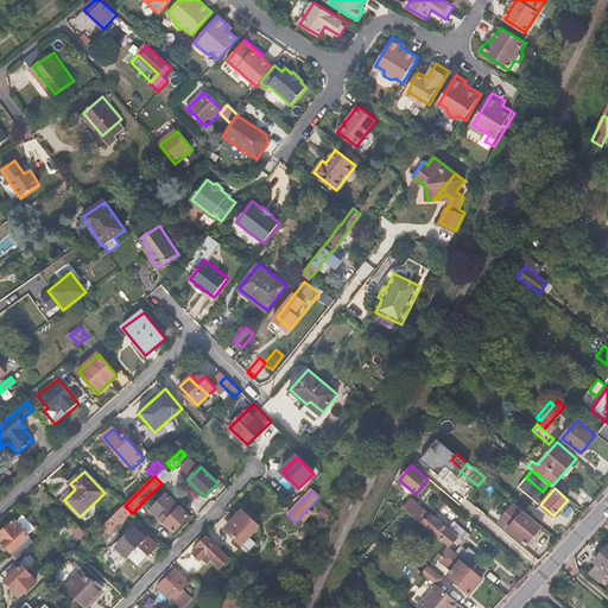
[(150,508),(164,524),(179,507),(166,494),(150,508)]
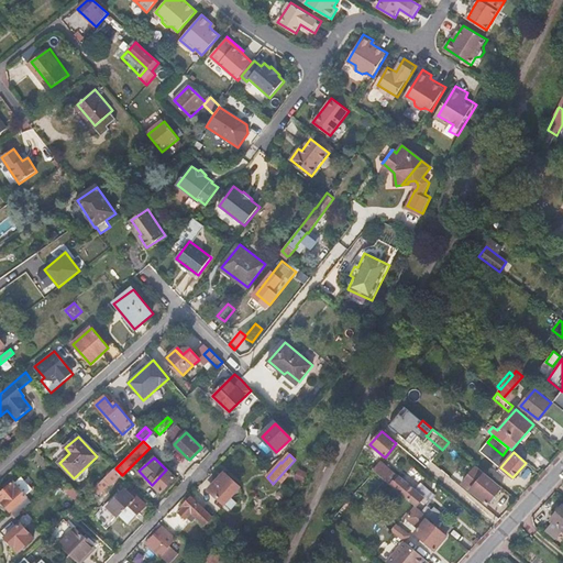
[(416,506),(422,497),(382,462),(374,471),(375,472),(416,506)]
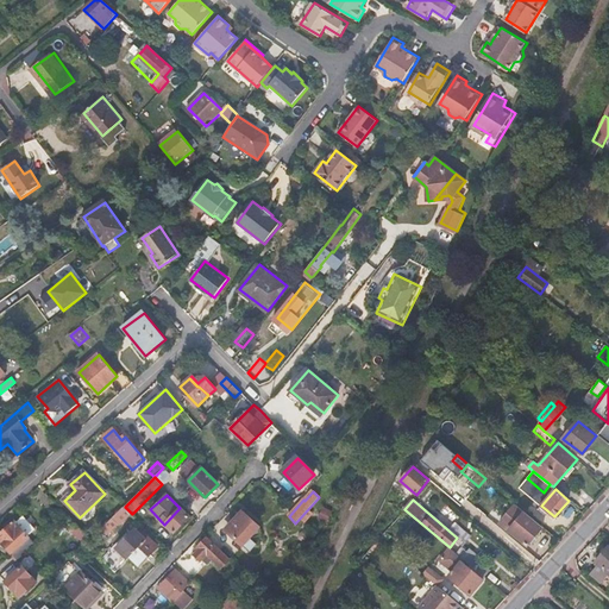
[(447,504),(441,512),(454,520),(459,514),(447,504)]
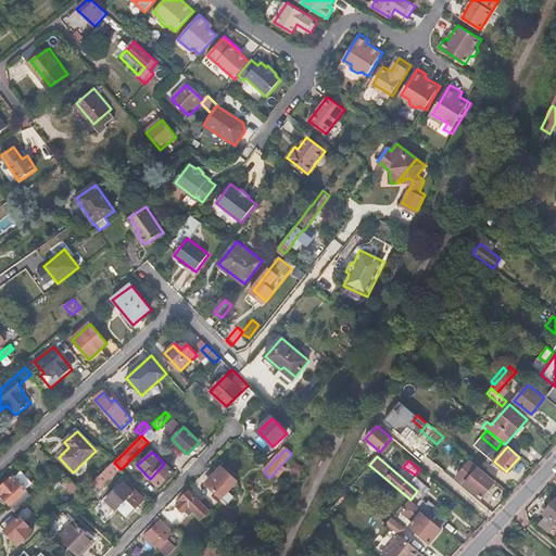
[(481,497),(495,481),(479,467),(470,460),(456,477),(481,497)]
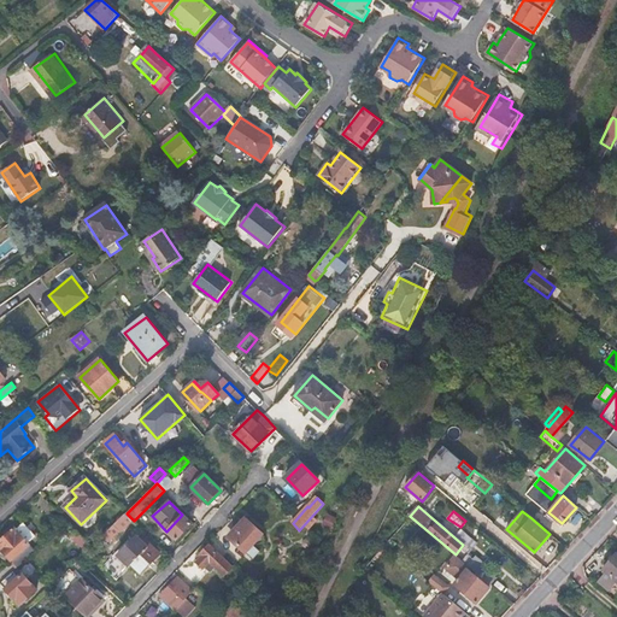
[(328,512),(321,523),(330,530),(338,518),(328,512)]
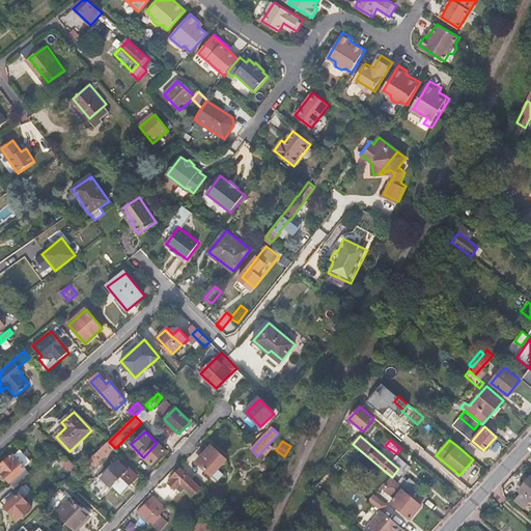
[(105,456),(114,447),(109,442),(99,451),(104,455),(105,456)]
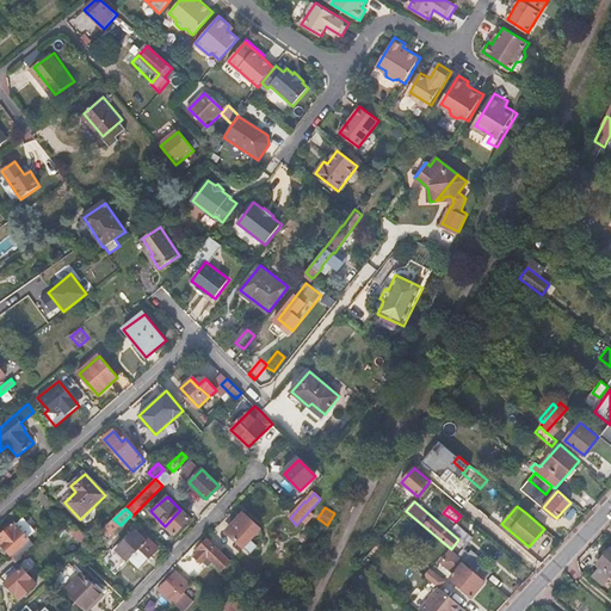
[(180,510),(165,526),(174,536),(190,519),(180,510)]
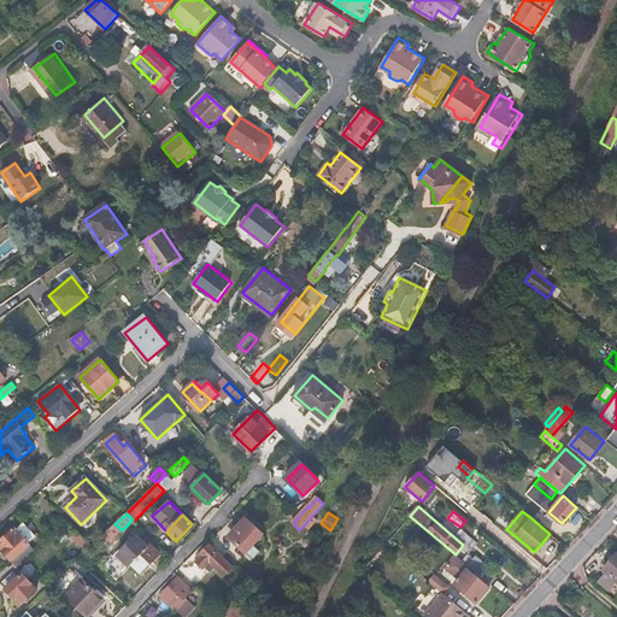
[(262,535),(246,521),(229,538),(248,557),(258,547),(254,544),(262,535)]
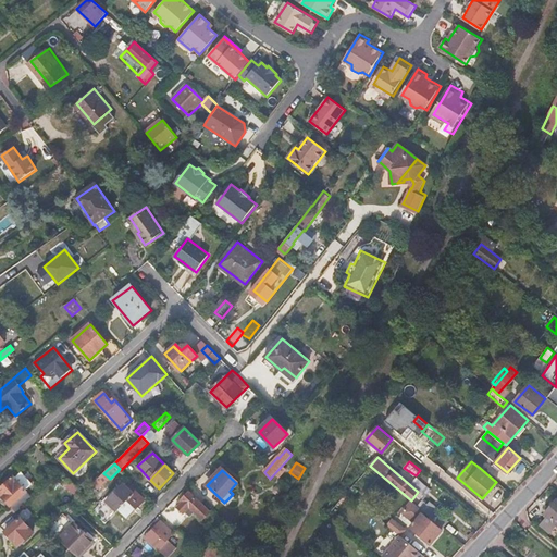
[(103,473),(93,484),(98,490),(109,478),(103,473)]
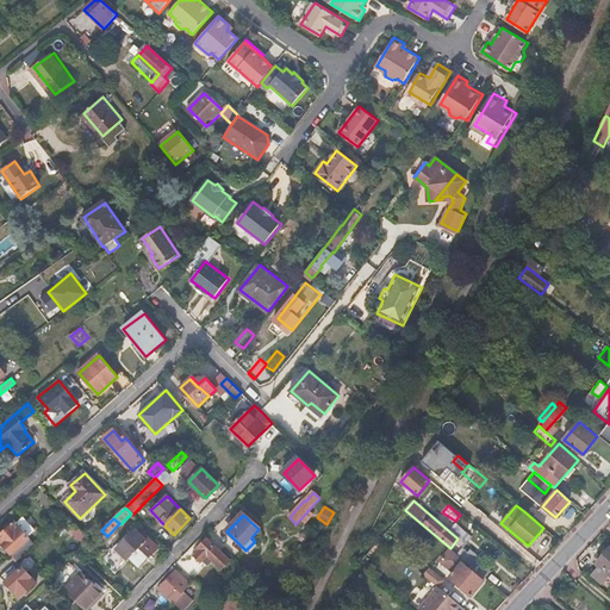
[(2,546),(17,562),(35,546),(14,523),(0,535),(0,536),(5,543),(2,546)]
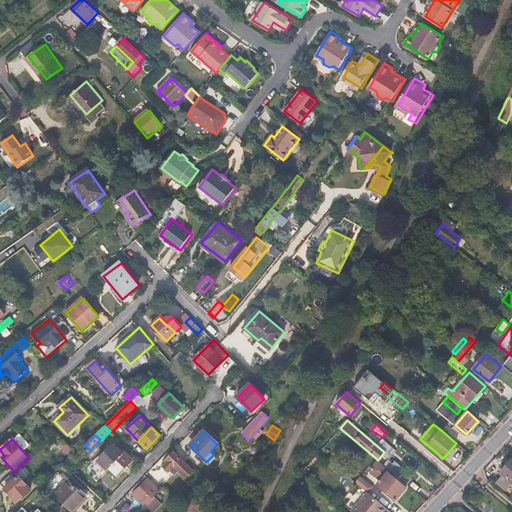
[(70,455),(74,450),(66,442),(62,446),(70,455)]
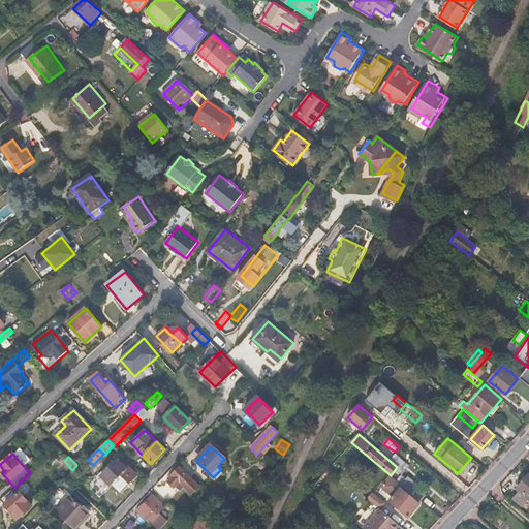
[(127,469),(119,460),(101,476),(111,486),(113,484),(121,492),(137,474),(129,467),(127,469)]
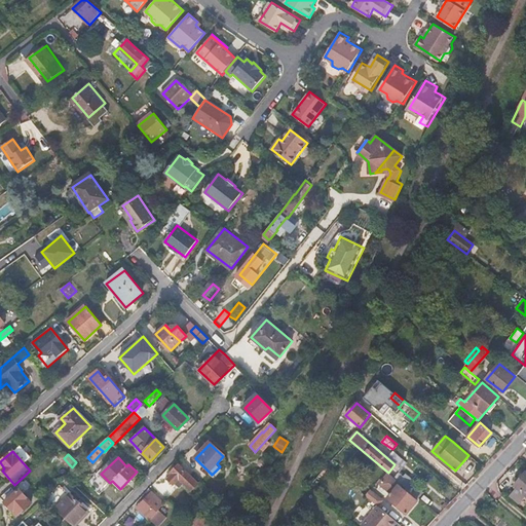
[(197,484),(178,465),(165,478),(173,486),(175,484),(179,488),(182,486),(190,492),(197,484)]
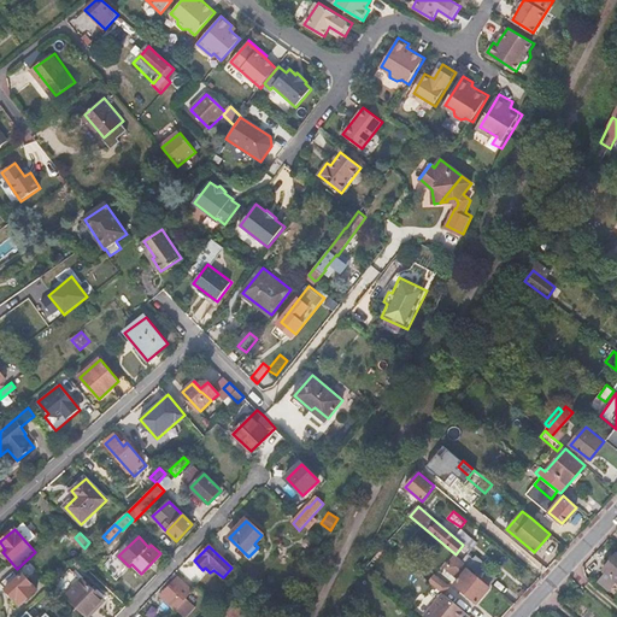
[(616,553),(604,570),(616,580),(616,553)]
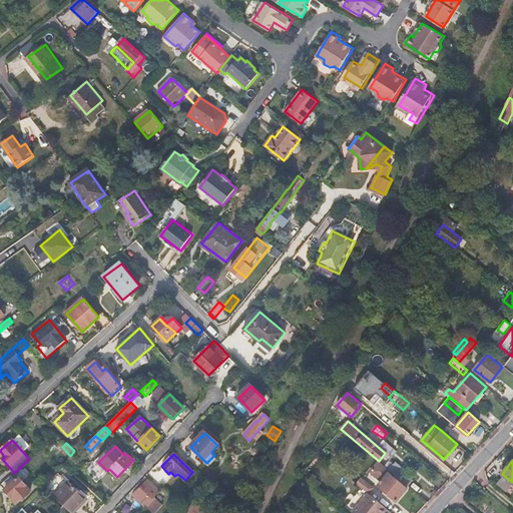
[(371,472),(382,481),(378,486),(396,501),(407,488),(389,473),(391,471),(379,461),(370,471),(371,472)]
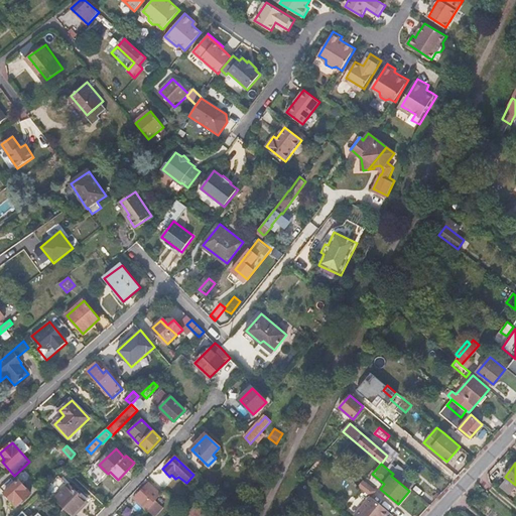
[(397,468),(393,474),(403,483),(410,489),(415,483),(397,468)]
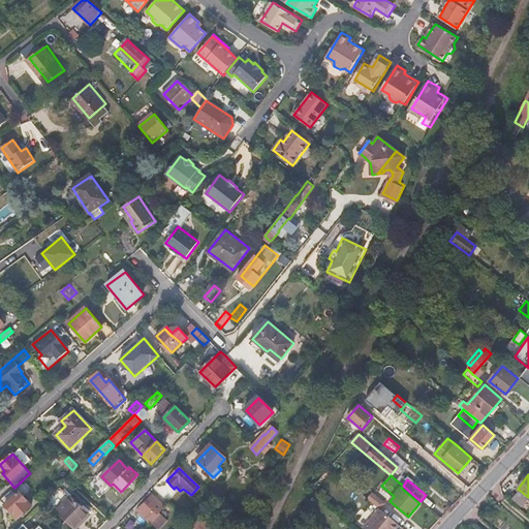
[(10,492),(1,500),(6,506),(5,507),(10,515),(11,512),(18,519),(31,506),(20,493),(14,497),(10,492)]
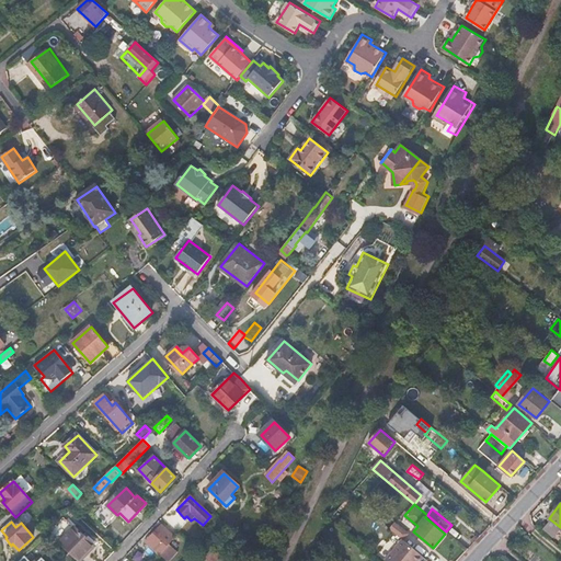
[(399,525),(392,531),(395,533),(402,538),(402,539),(403,540),(409,533),(399,525)]
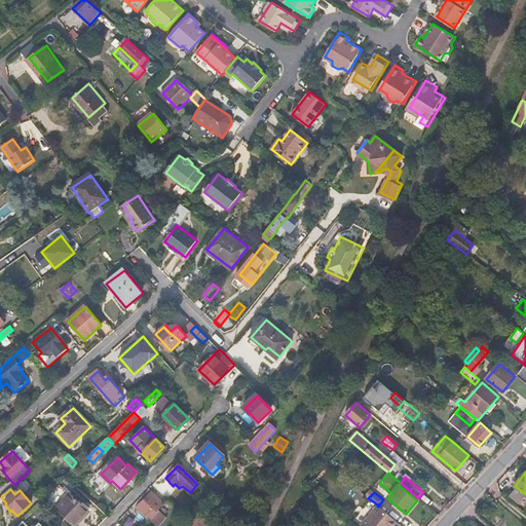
[(66,519),(73,525),(76,525),(88,513),(70,494),(55,509),(66,519)]
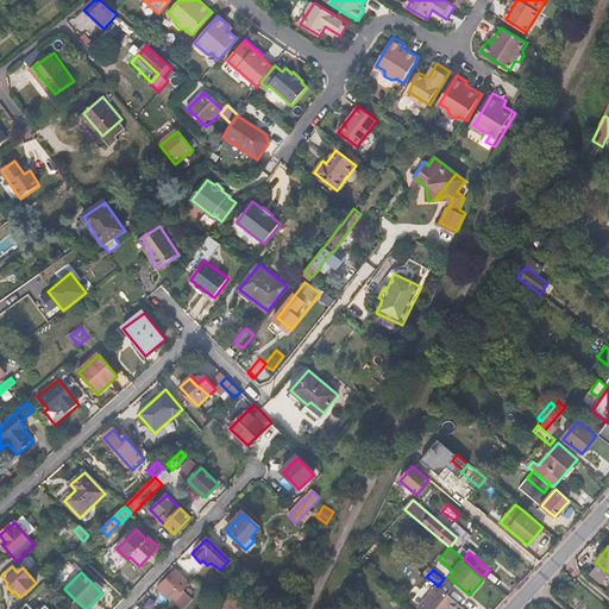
[(174,603),(182,594),(174,586),(167,579),(158,589),(174,603)]
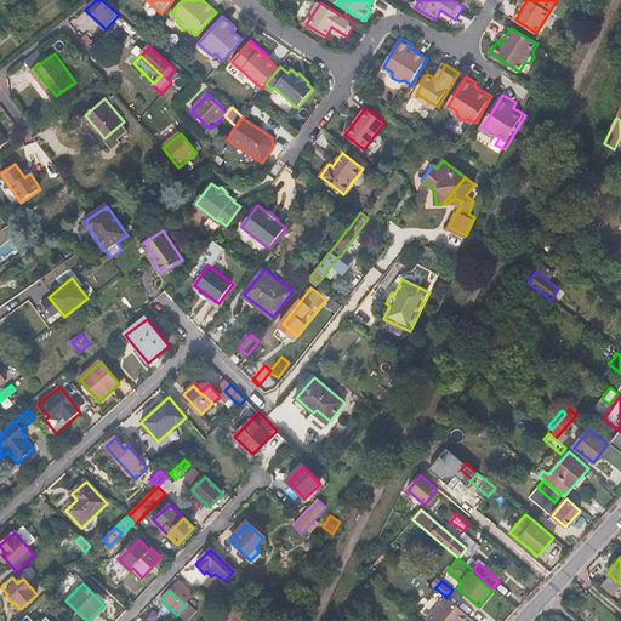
[(186,605),(189,602),(182,593),(177,598),(186,605)]
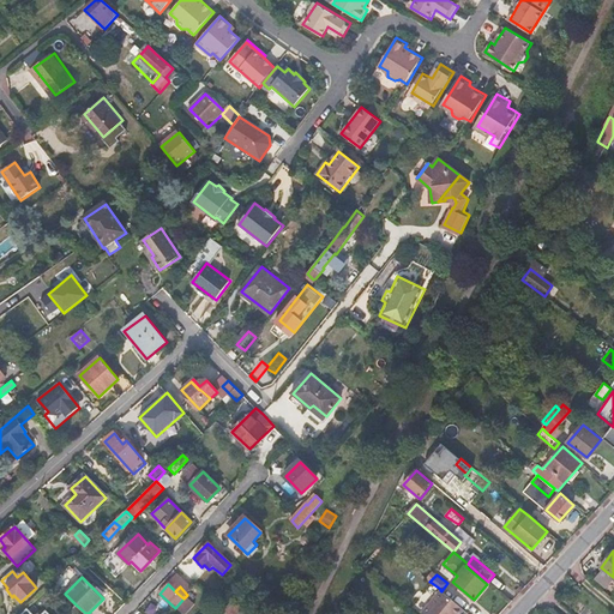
[(458,613),(463,609),(441,591),(440,590),(421,613),(458,613)]
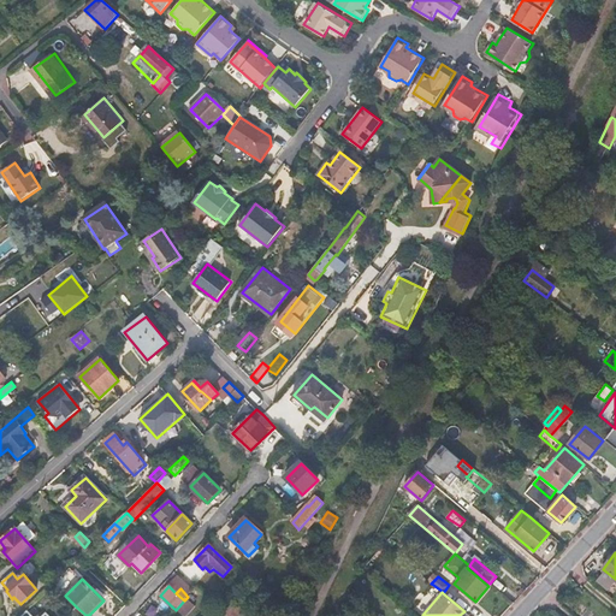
[(243,615),(247,612),(235,602),(224,614),(226,615),(243,615)]
